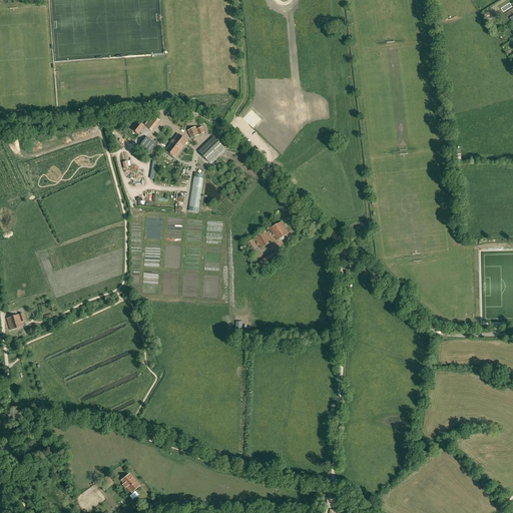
[(143,130),(142,129),(144,127),(137,121),(131,128),(138,134),(140,131),(141,132),(143,130)]
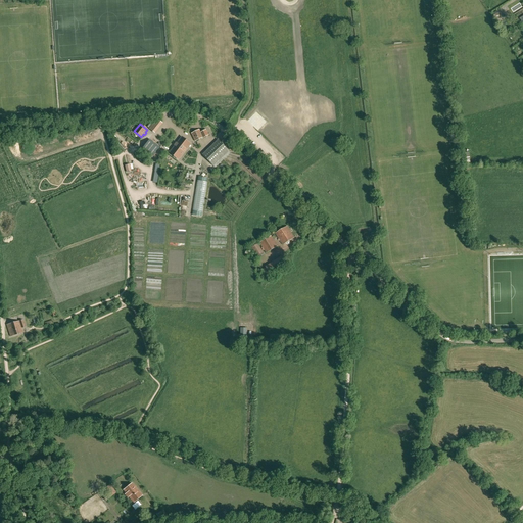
[(206,130),(200,132),(199,130),(192,133),(195,141),(203,137),(203,138),(208,135),(206,130)]
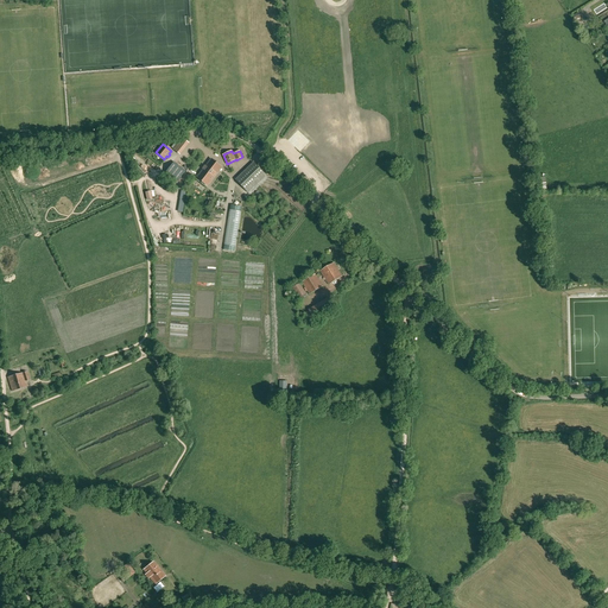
[(206,166),(203,169),(203,170),(197,178),(208,185),(222,168),(211,159),(207,166),(206,166)]
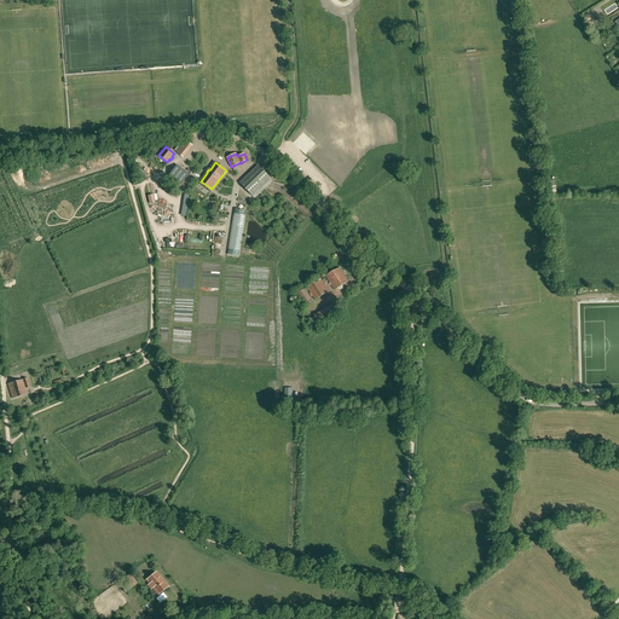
[(179,185),(189,174),(177,165),(168,177),(179,185)]
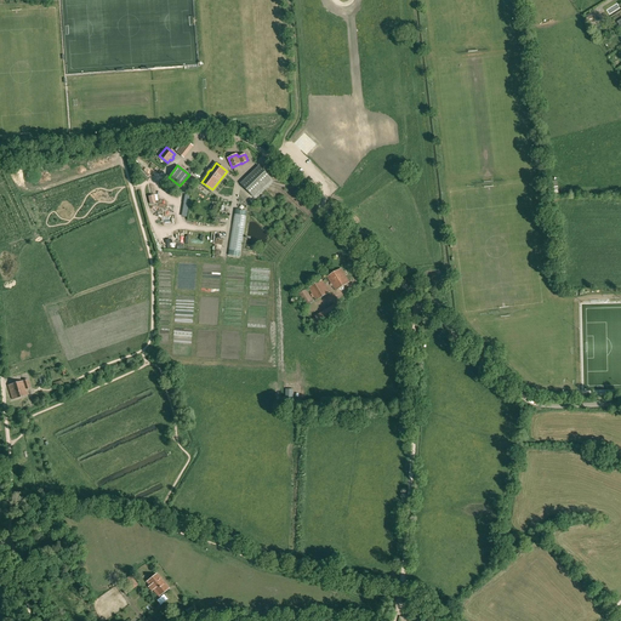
[(272,180),(261,167),(243,186),(254,197),(272,180)]
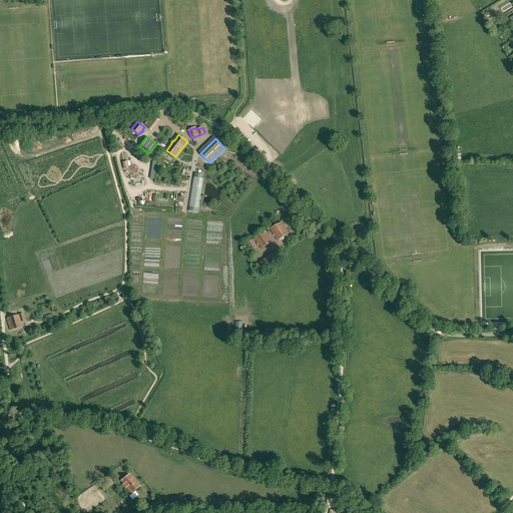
[(192,179),(187,211),(197,212),(202,180),(203,174),(193,173),(192,179)]
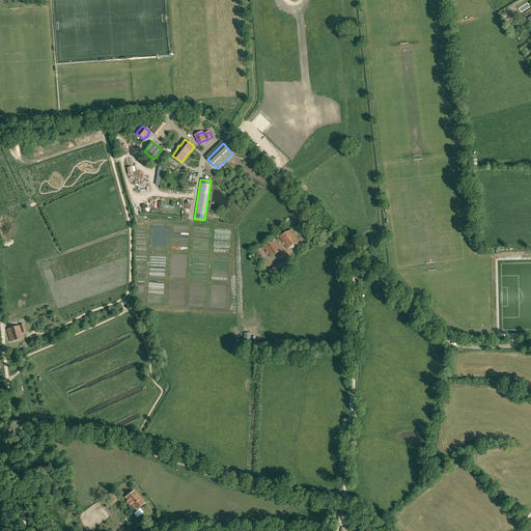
[(291,229),(280,236),(283,243),(282,244),(283,245),(284,244),(287,249),(299,242),(291,229)]
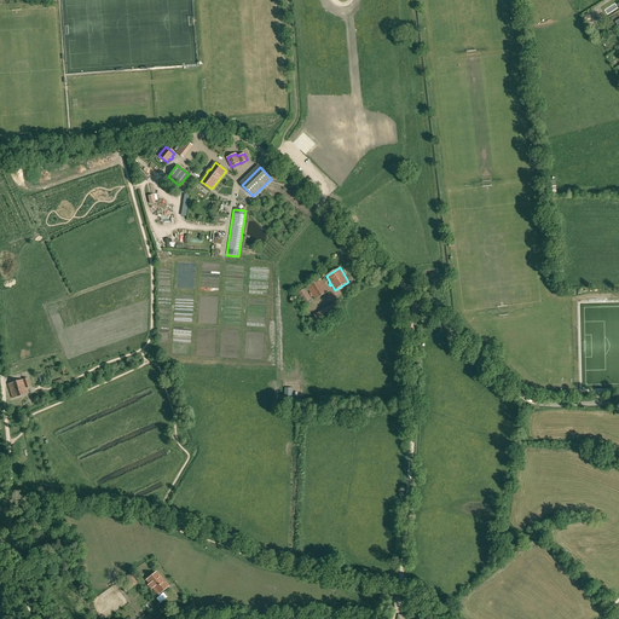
[(320,279),(308,287),(316,300),(328,291),(320,279)]
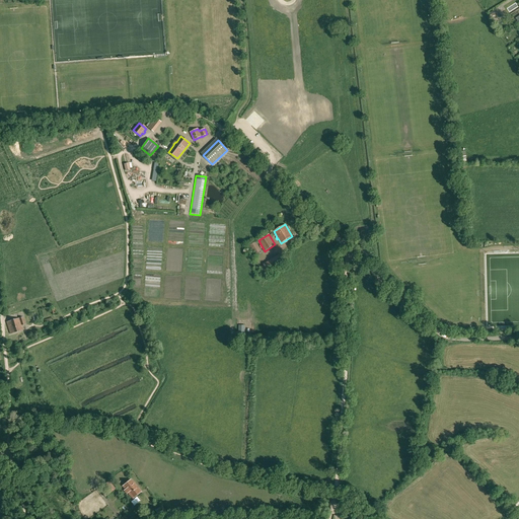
[(249,245),(255,254),(262,250),(255,242),(249,245)]
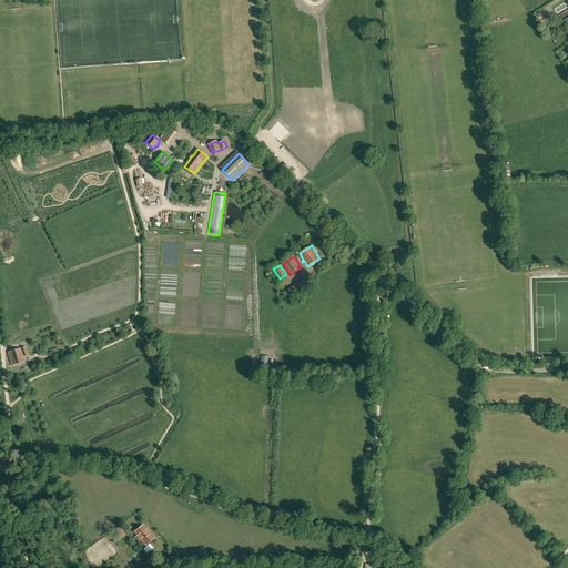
[(23,356),(27,355),(30,354),(29,351),(26,352),(24,347),(8,353),(11,365),(26,362),(23,356)]
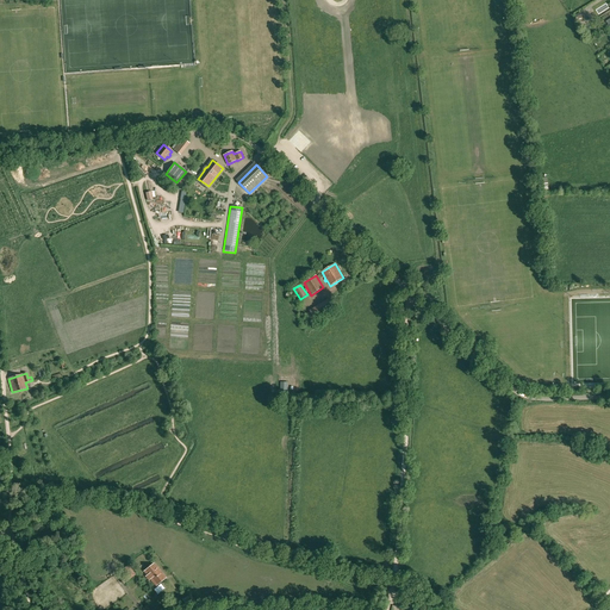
[(166,578),(154,564),(144,572),(156,586),(166,578)]
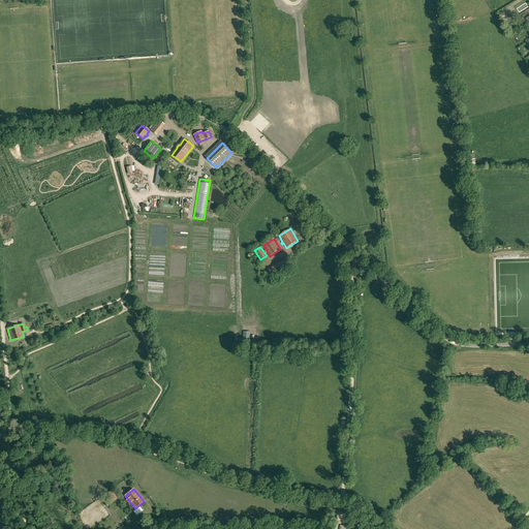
[(103,502),(106,506),(114,501),(111,497),(103,502)]
